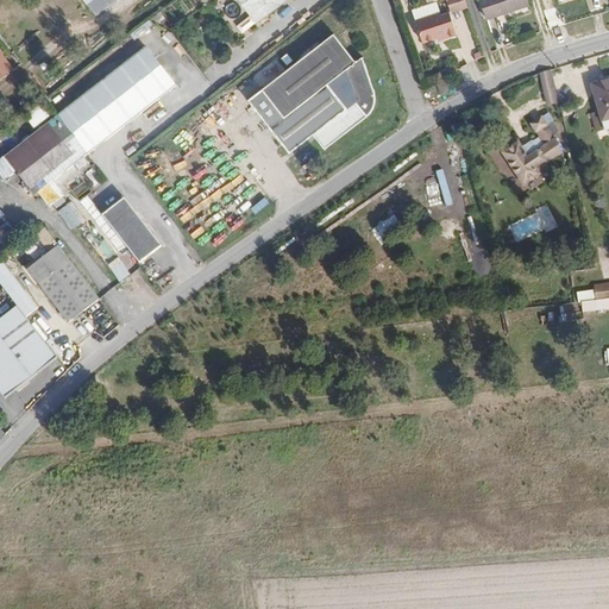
[(238,0),(258,25),(292,0),(238,0)]
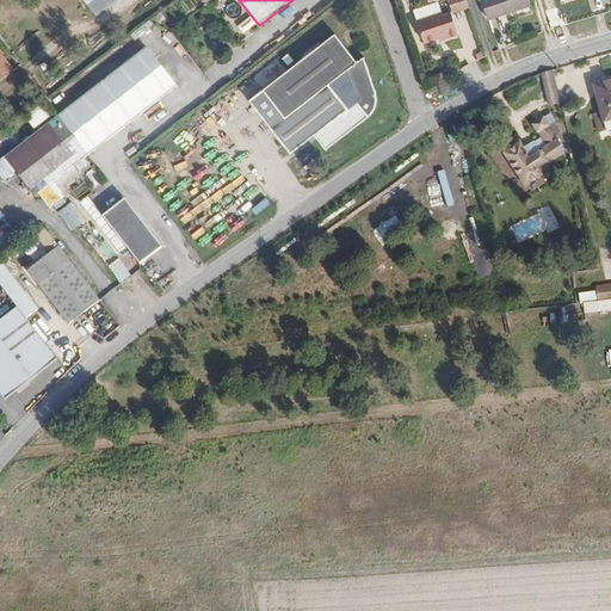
[(456,0),(426,0),(432,14),(458,4),(456,0)]
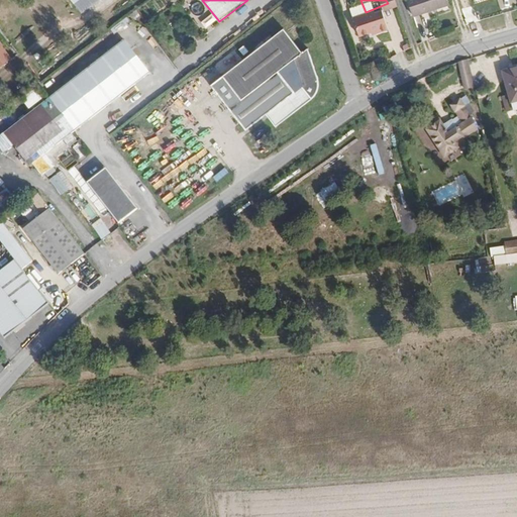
[(409,7),(415,23),(451,11),(447,0),(424,0),(409,5),(409,7)]
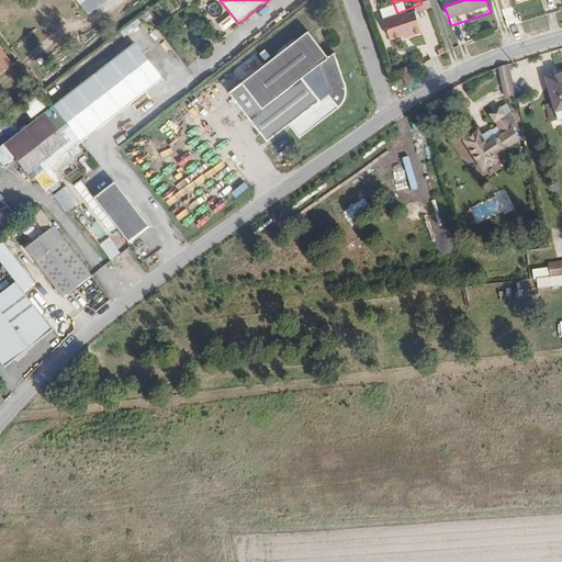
[(435,14),(430,2),(413,8),(417,20),(418,20),(435,14)]
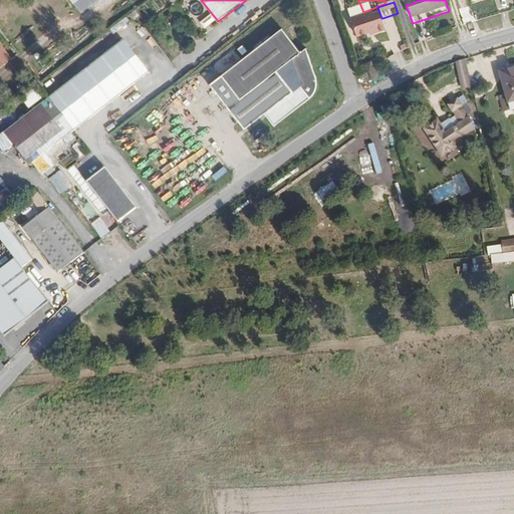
[(406,25),(413,23),(407,7),(401,9),(406,25)]
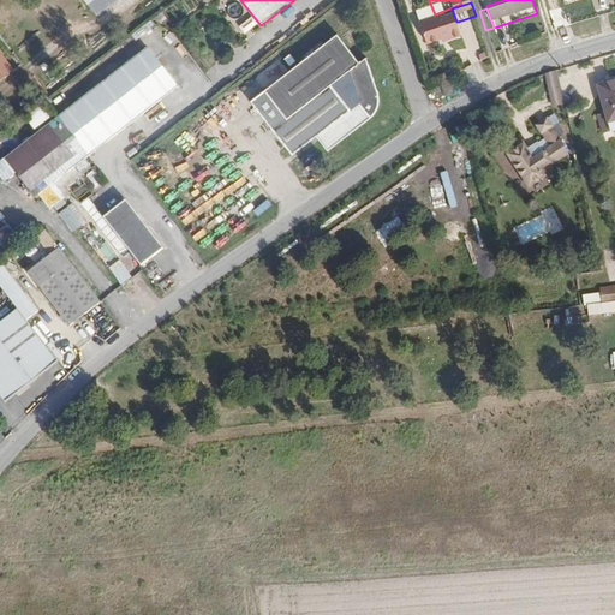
[(458,22),(457,22),(449,24),(448,22),(423,30),(424,31),(430,51),(449,45),(451,48),(465,43),(458,22)]
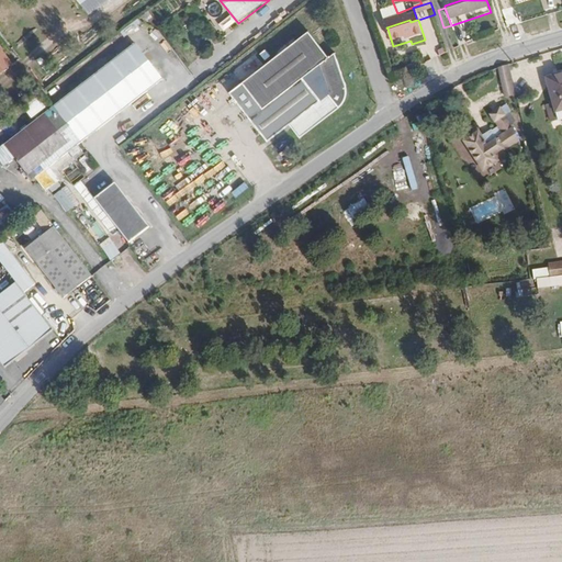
[(393,46),(388,29),(379,31),(385,49),(393,46)]
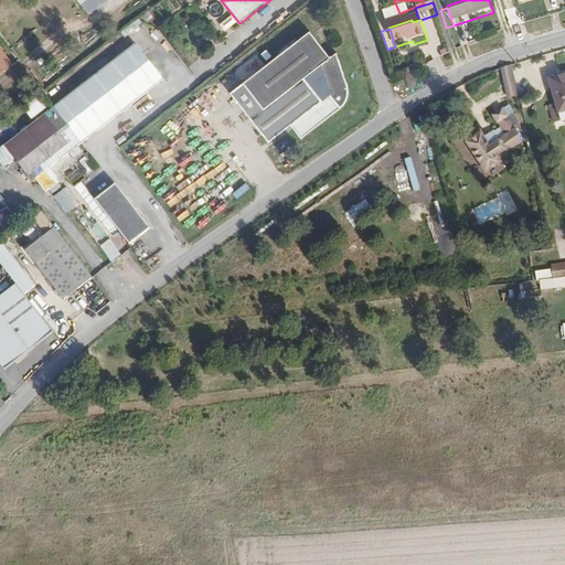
[(334,53),(328,59),(307,34),(231,94),(267,142),(290,125),(300,138),(339,108),(345,100),(345,89),(334,53)]
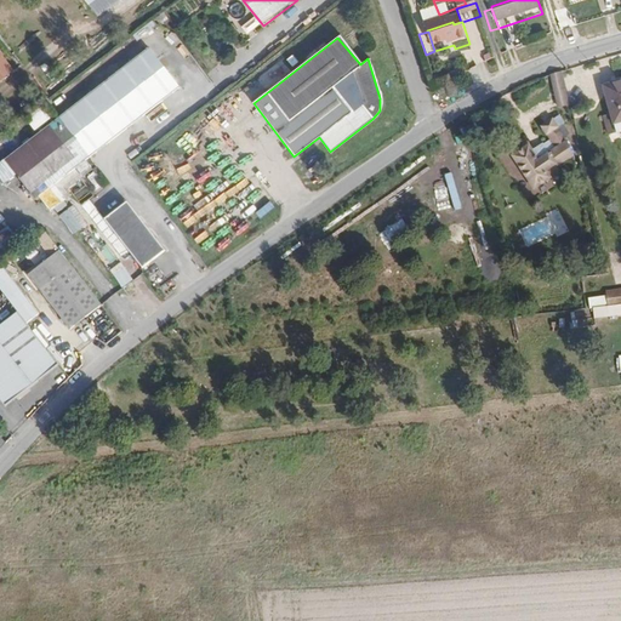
[(0,80),(17,68),(0,46),(0,80)]
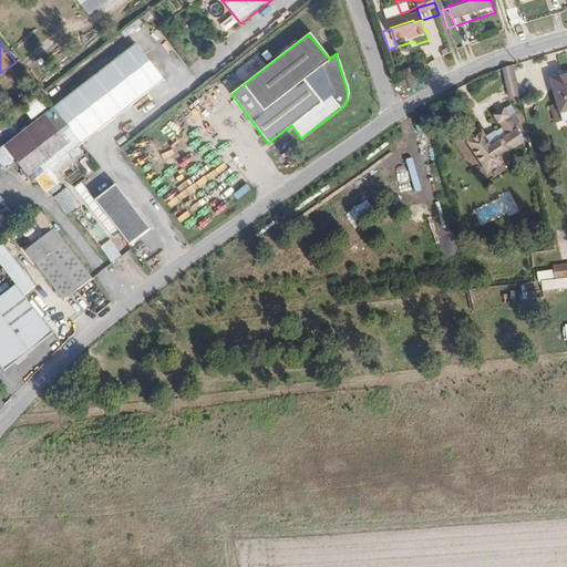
[(51,106),(79,143),(161,80),(132,43),(51,106)]
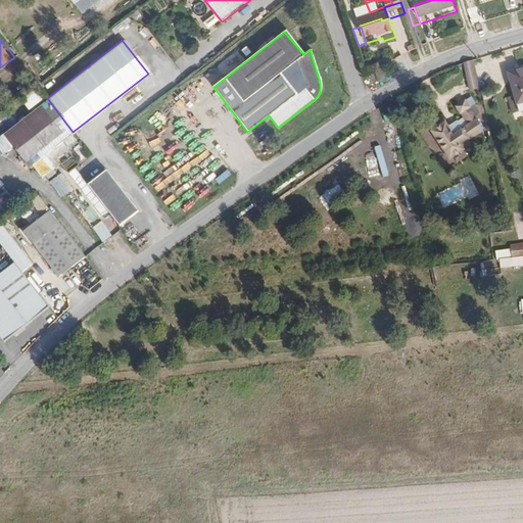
[(468,54),(459,58),(464,85),(475,83),(468,54)]
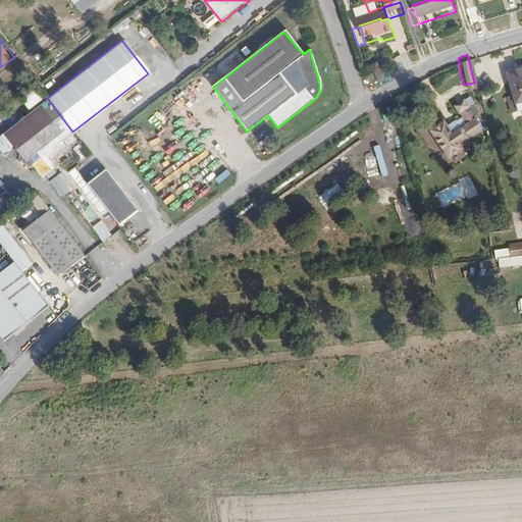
[(521,65),(503,70),(512,103),(521,100),(521,65)]
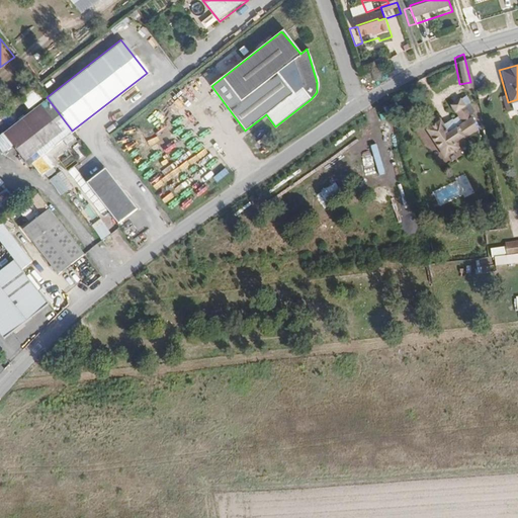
[(373,68),(365,73),(369,79),(377,75),(373,68)]
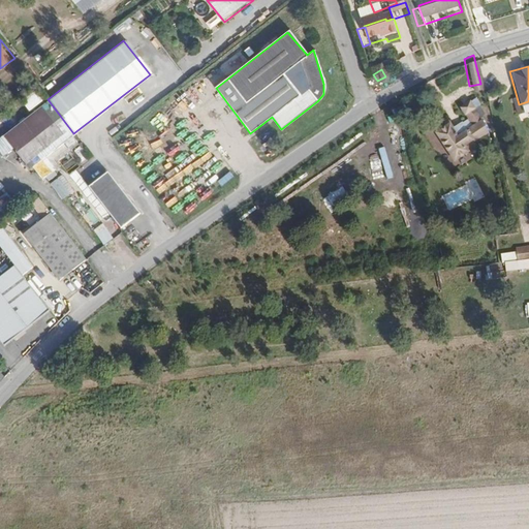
[(479,110),(469,91),(455,101),(462,115),(457,118),(455,116),(447,122),(444,118),(433,126),(449,152),(461,144),(459,139),(467,133),(469,135),(475,130),(481,133),(478,119),(474,113),(479,110)]
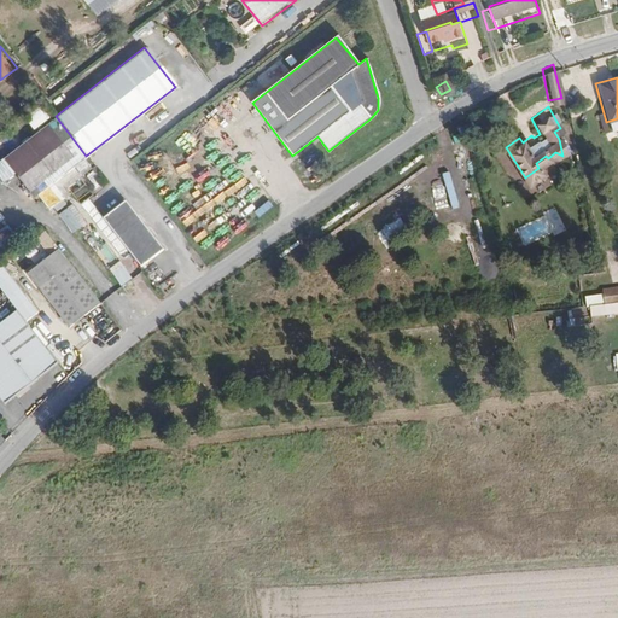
[(600,129),(606,128),(602,112),(595,114),(600,129)]
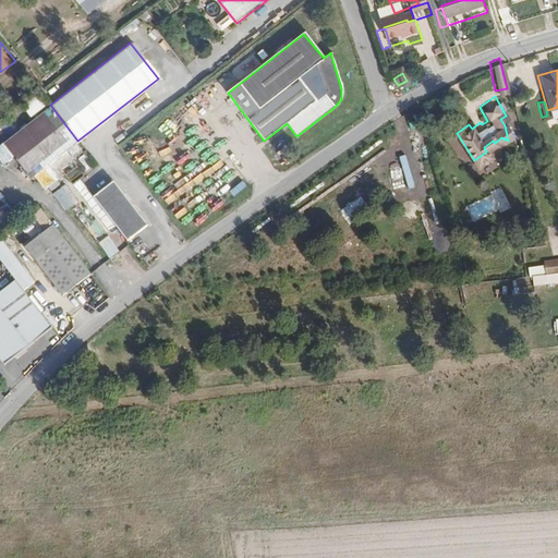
[(28,179),(77,141),(50,105),(0,143),(28,179)]
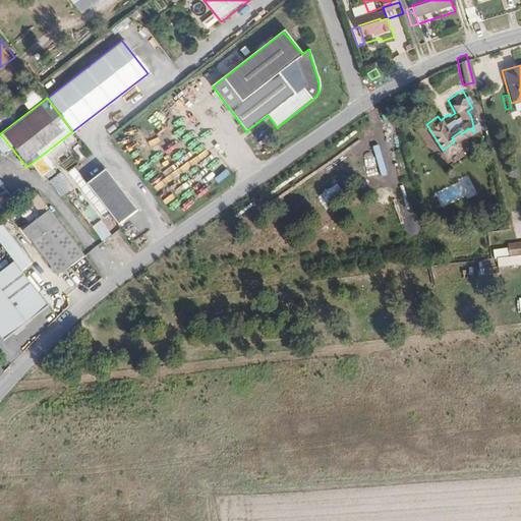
[(520,100),(511,103),(513,111),(520,108),(520,100)]
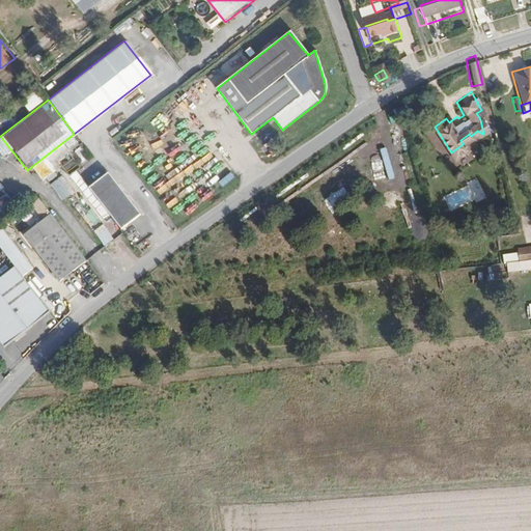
[(52,184),(63,200),(76,192),(64,175),(52,184)]
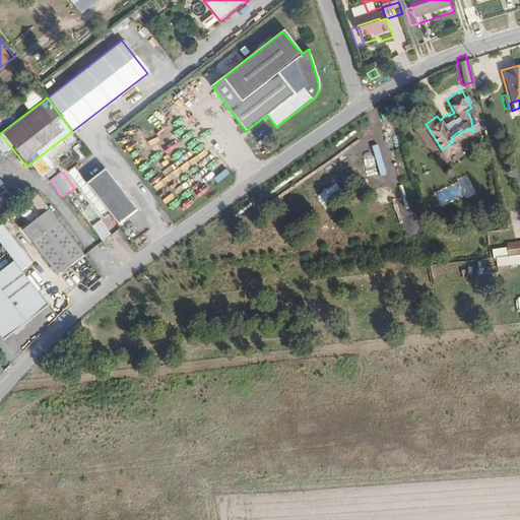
[(92,188),(124,230),(142,215),(110,175),(92,188)]
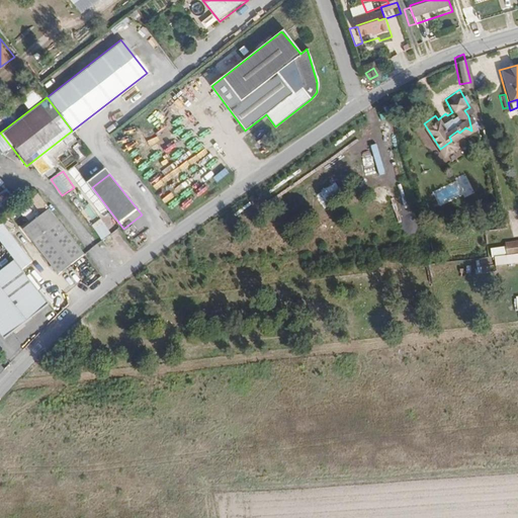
[(58,274),(83,254),(49,208),(23,230),(58,274)]
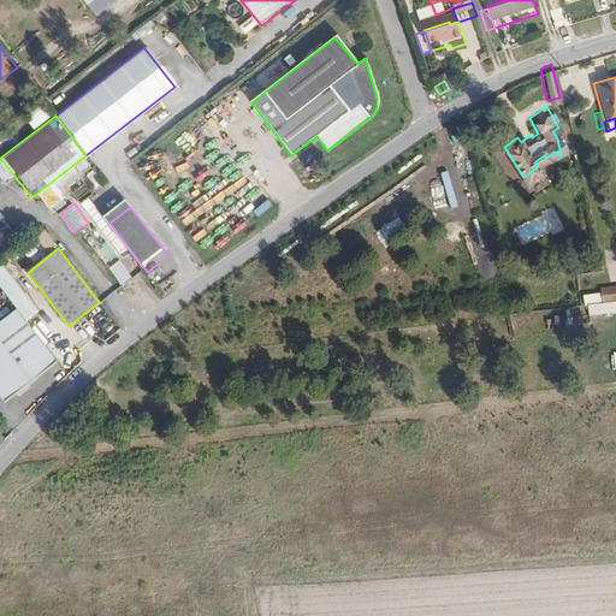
[(120,283),(126,279),(119,265),(113,267),(120,283)]
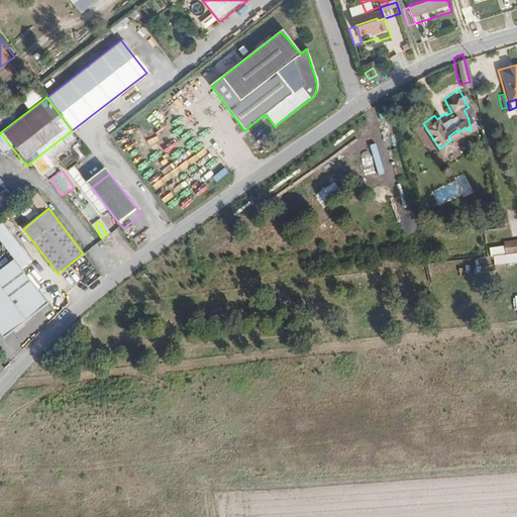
[(516,251),(516,239),(503,242),(505,254),(516,251)]
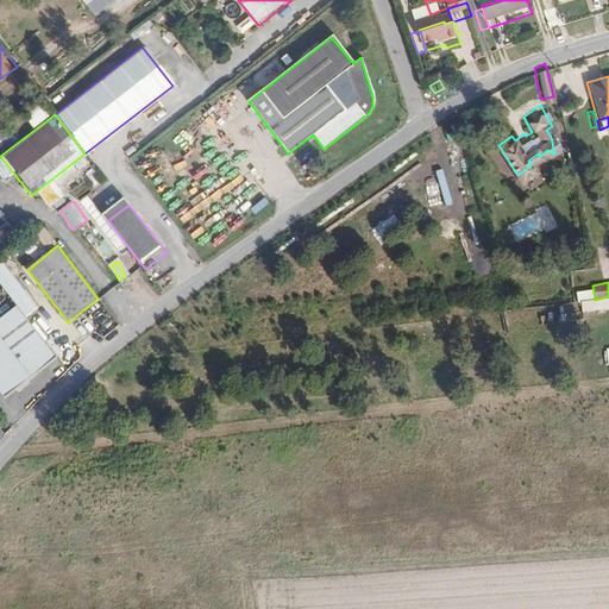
[(38,374),(56,359),(17,308),(0,320),(0,391),(5,399),(25,383),(19,376),(31,364),(38,374)]
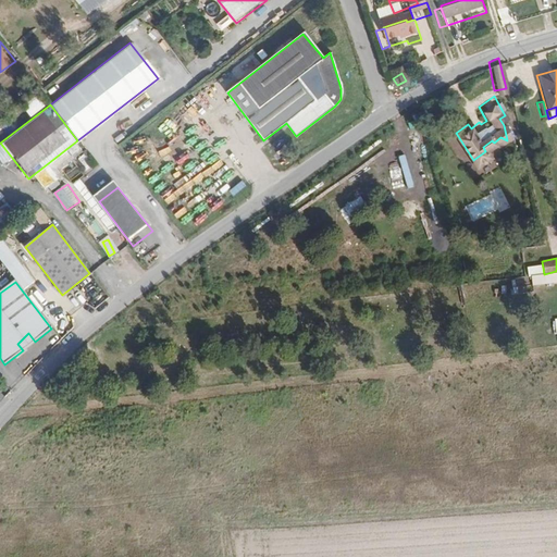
[(23,350),(35,342),(28,333),(17,344),(23,350)]
